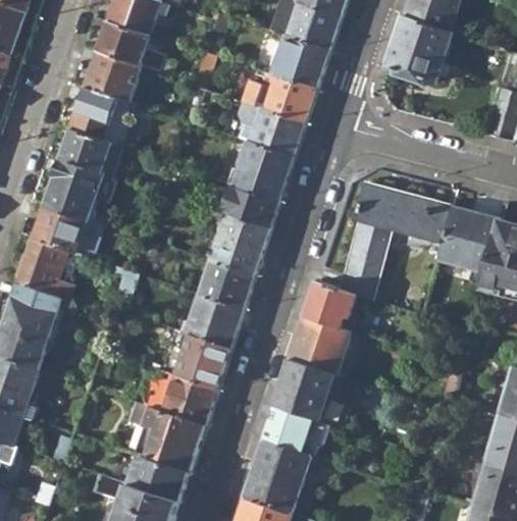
[(0,4),(21,12),(26,0),(0,0),(0,4)]
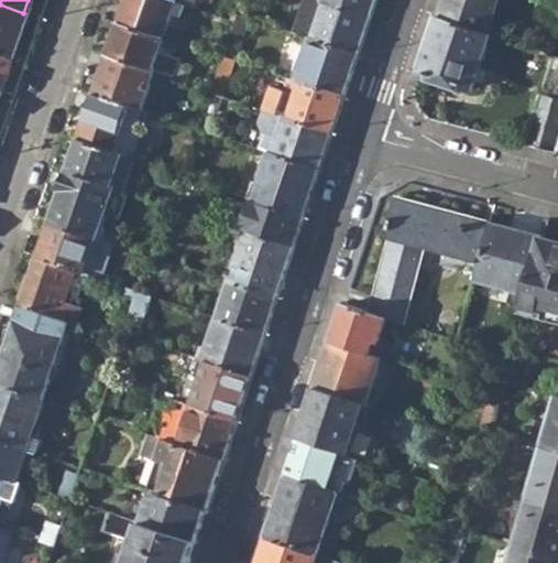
[(121,0),(113,23),(157,39),(166,12),(175,15),(178,4),(164,0),(121,0)]
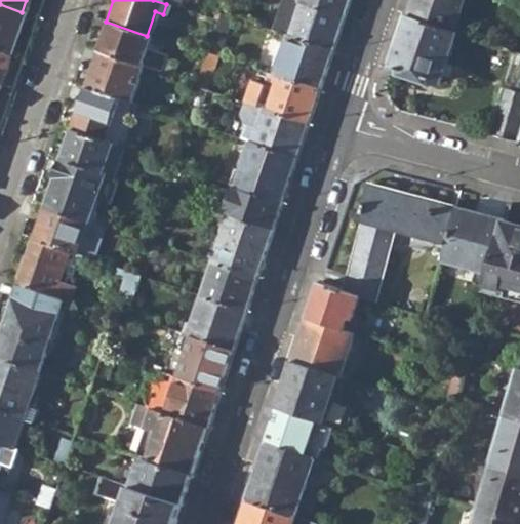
[(281,36),(328,52),(340,17),(293,2),(288,0),(275,0),(265,31),(281,36)]
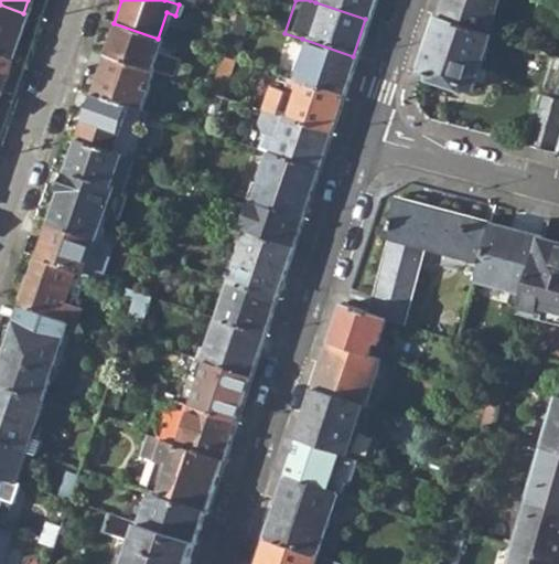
[(310,0),(315,2),(365,19),(371,0),(310,0)]
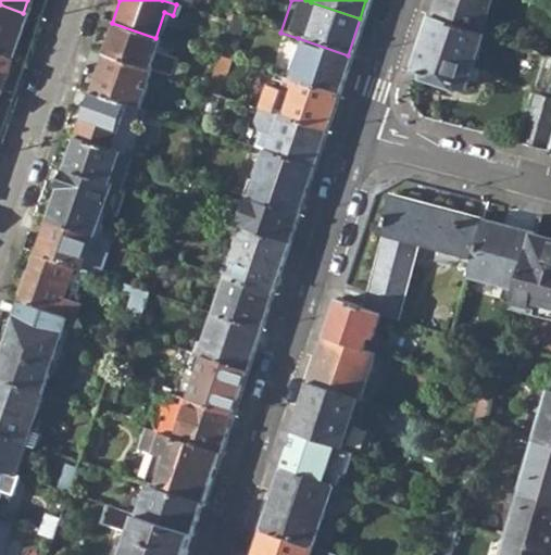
[(434,0),(428,19),(477,34),(488,0),(434,0)]
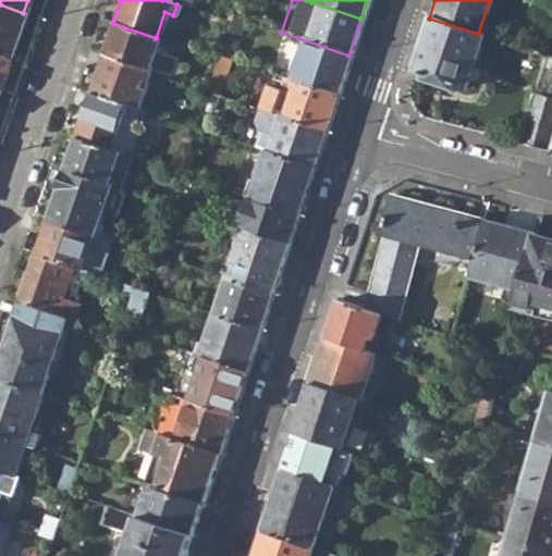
[(0,59),(7,61),(23,13),(0,4),(0,59)]
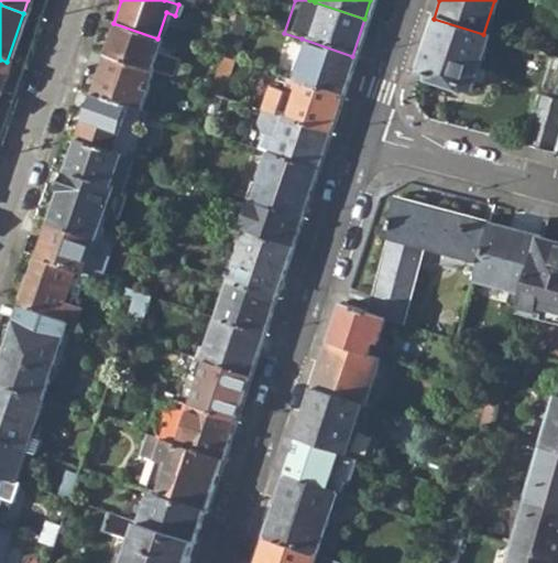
[(416,72),(467,88),(484,35),(483,34),(434,19),(416,72)]
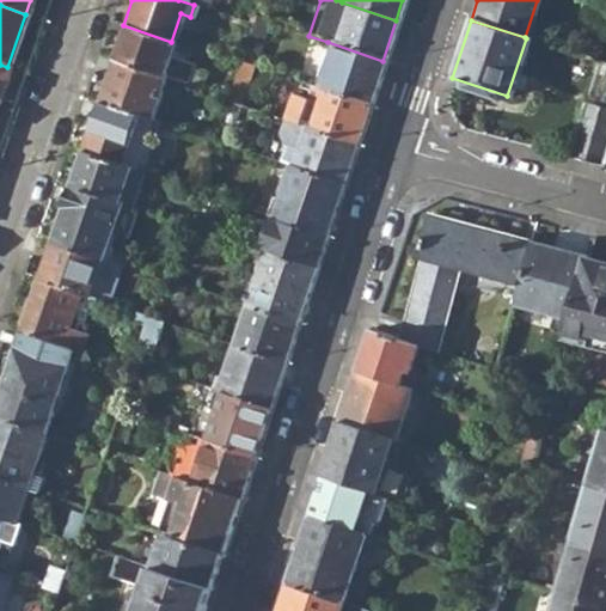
[(159,75),(176,80),(179,67),(164,62),(166,53),(179,57),(183,46),(171,42),(123,25),(112,59),(159,75)]
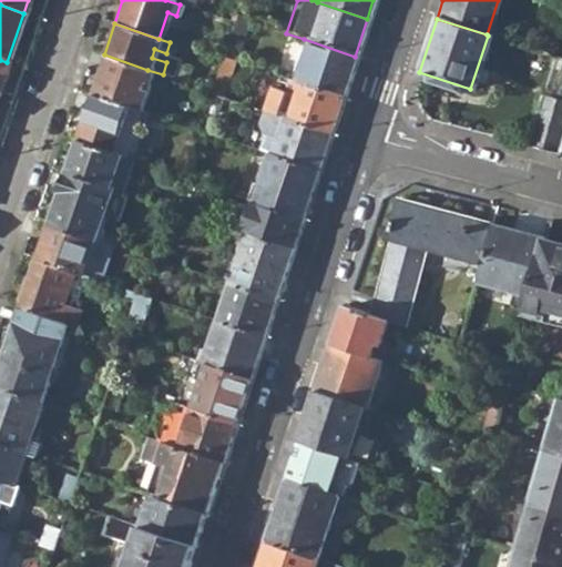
[(304,39),(290,80),(295,81),(341,98),(355,57),(304,39)]
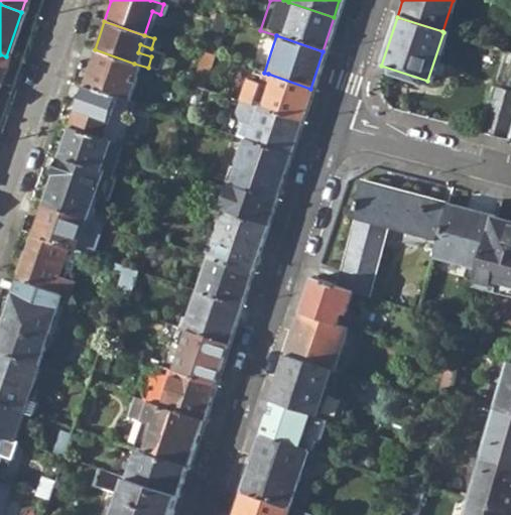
[(82,86),(122,100),(134,63),(95,49),(82,86)]
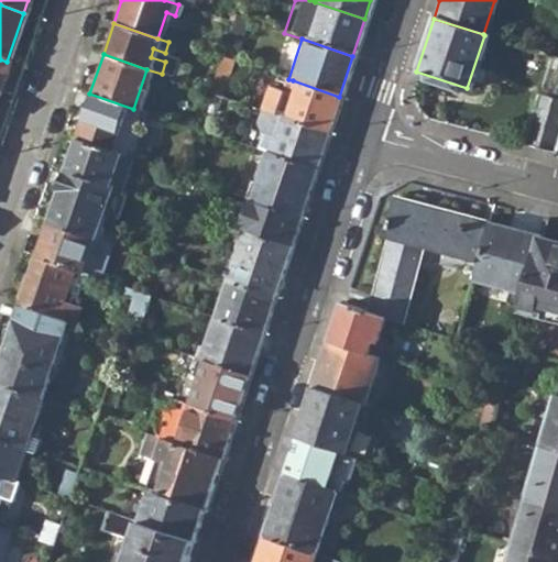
[(205,92),(214,96),(226,58),(217,56),(206,89),(205,92)]
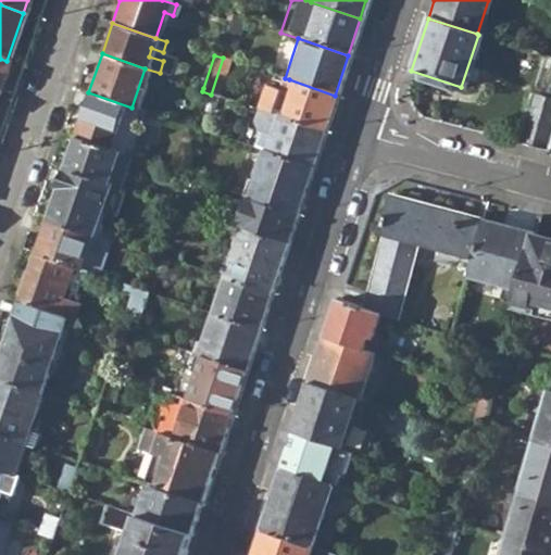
[(273,115),(276,116),(289,79),(285,78),(280,77),(276,90),(264,86),(257,110),(273,115)]
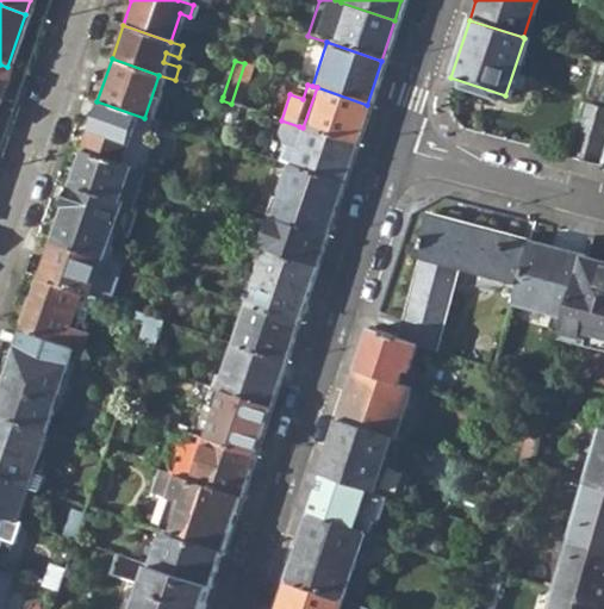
[(367,105),(317,87),(303,128),(354,144),(367,105)]
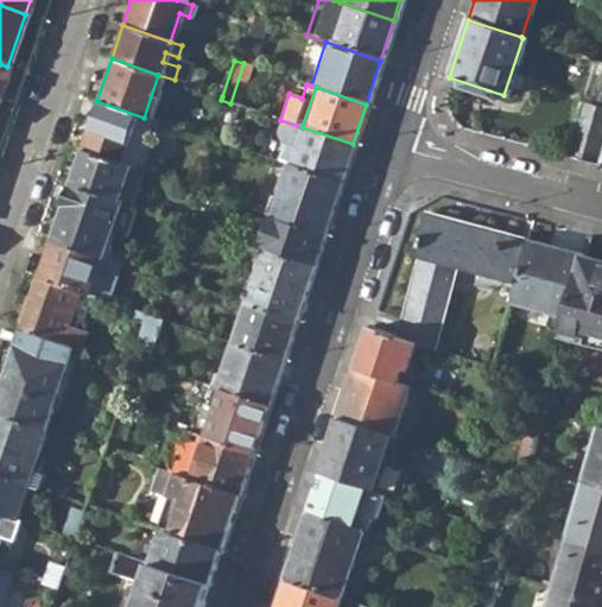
[(80,151),(118,164),(128,134),(139,138),(146,118),(144,118),(96,101),(80,151)]
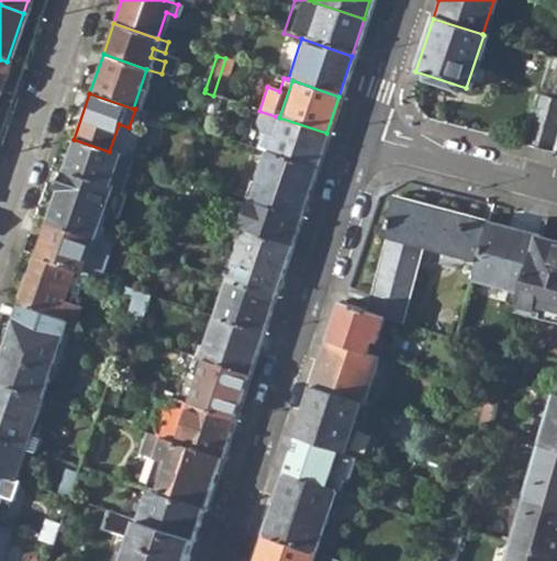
[(553,154),(556,136),(556,100),(548,98),(534,93),(517,144),(553,154)]
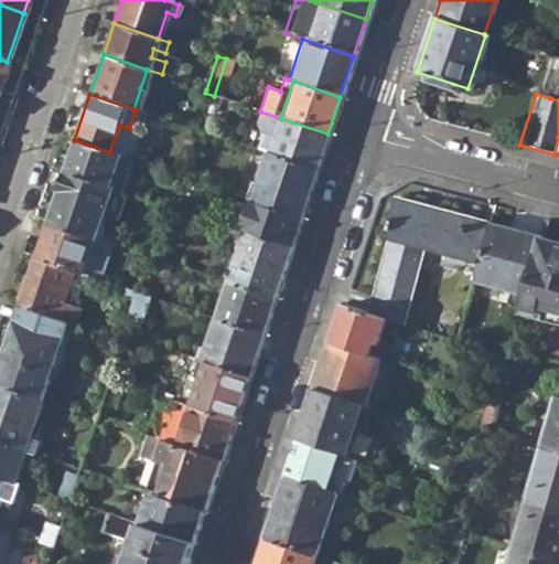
[(328,134),(280,118),(277,117),(260,112),(258,110),(254,125),(257,136),(251,150),(262,153),(264,153),(314,171),(328,134)]
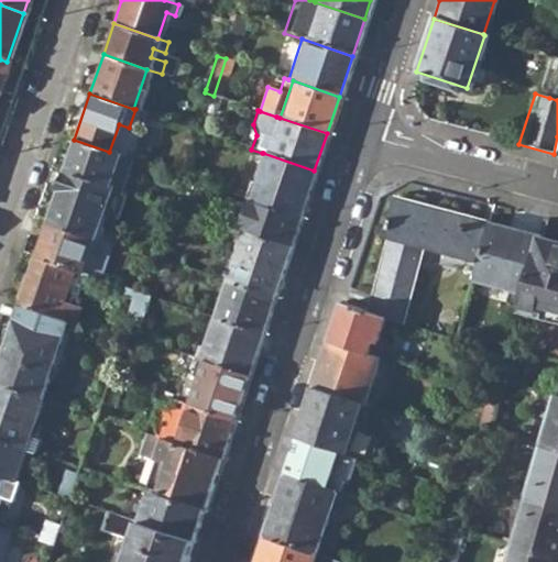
[(63,172),(107,186),(118,155),(109,152),(74,140),(63,172)]
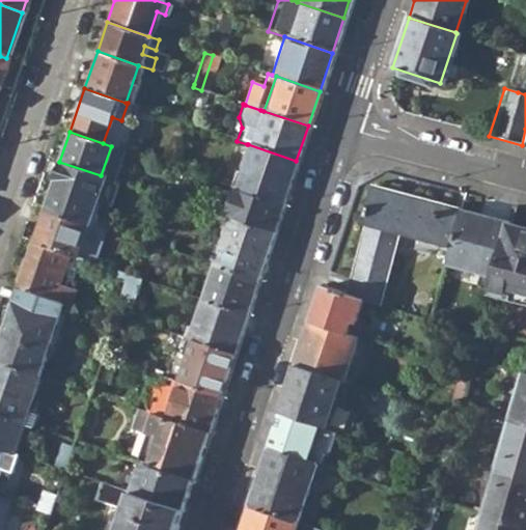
[(232,187),(282,203),(296,161),(248,144),(247,144),(232,187)]
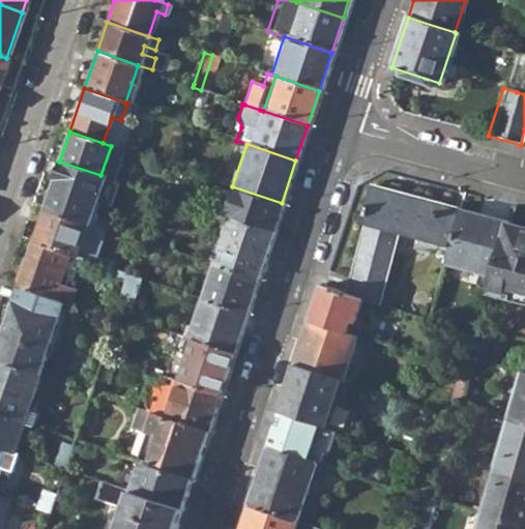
[(42,210),(85,225),(101,176),(100,175),(59,162),(42,210)]
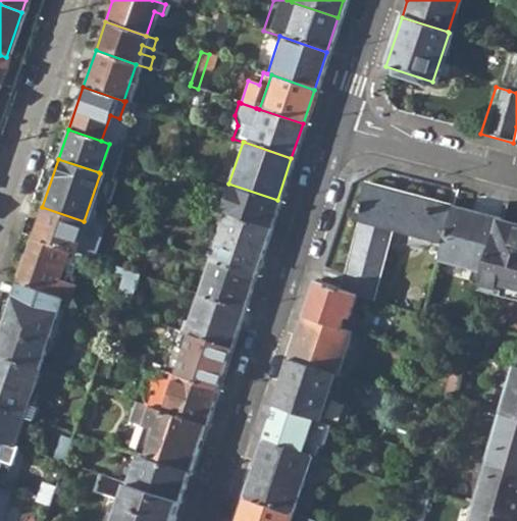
[(239,221),(267,230),(272,214),(277,200),(228,184),(218,213),(222,215),(239,221)]
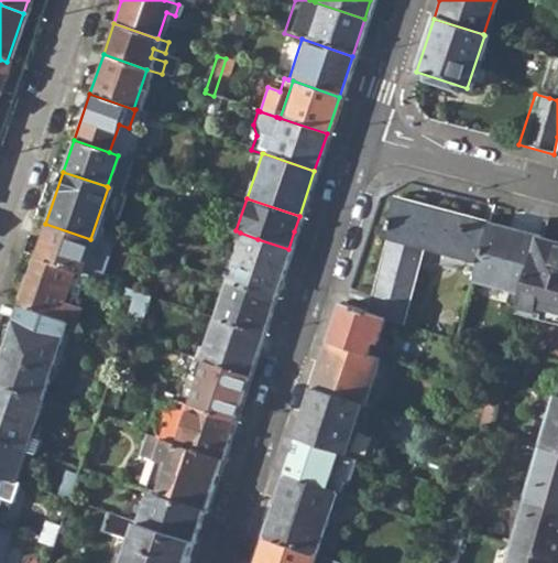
[(393,240),(369,314),(383,318),(401,324),(426,248),(474,262),(485,224),(393,198),(381,236),(393,240)]
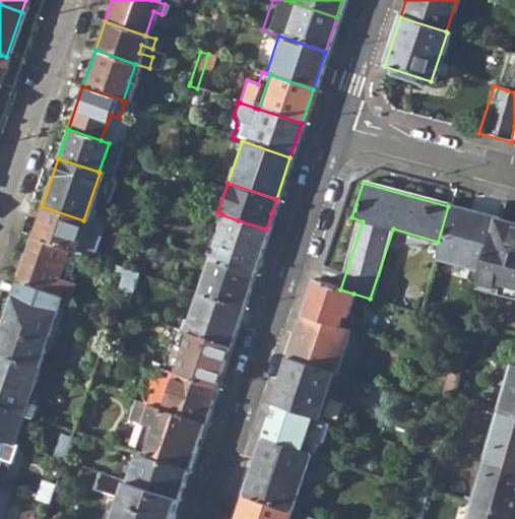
[(65,249),(73,252),(83,220),(42,206),(30,238),(65,249)]
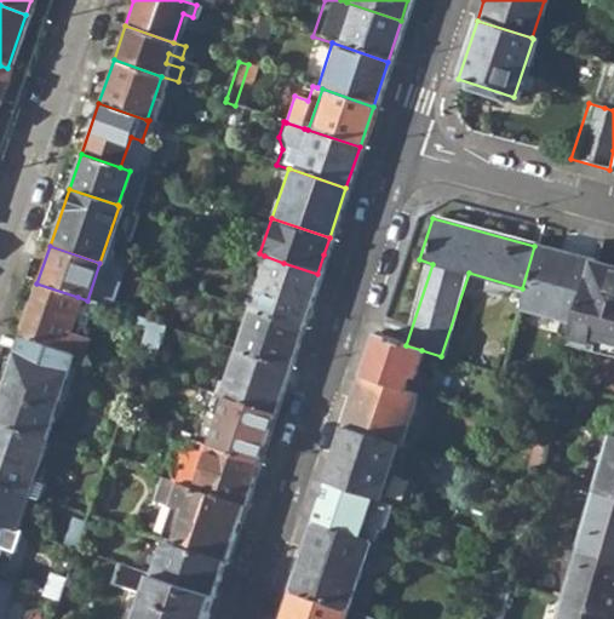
[(517,307),(574,322),(591,262),(534,246),(522,288),(517,307)]
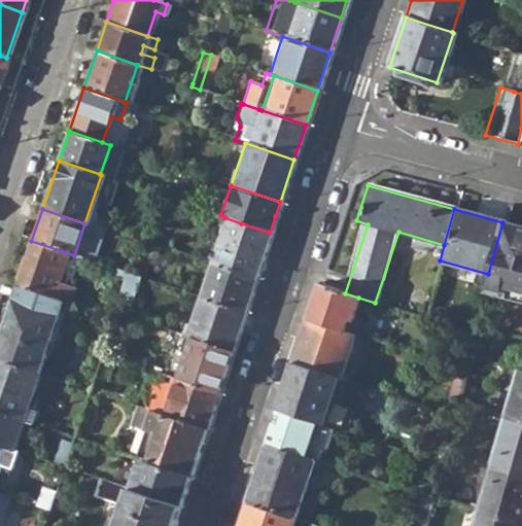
[(224,217),(209,263),(254,278),(270,233),(241,223),(224,217)]
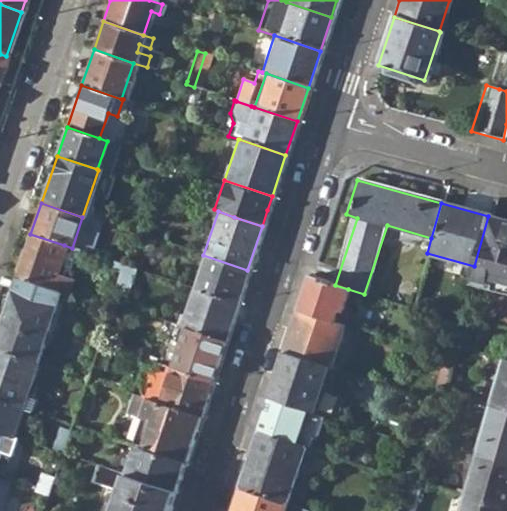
[(464,304),(506,315),(506,221),(488,216),(474,266),(464,304)]
